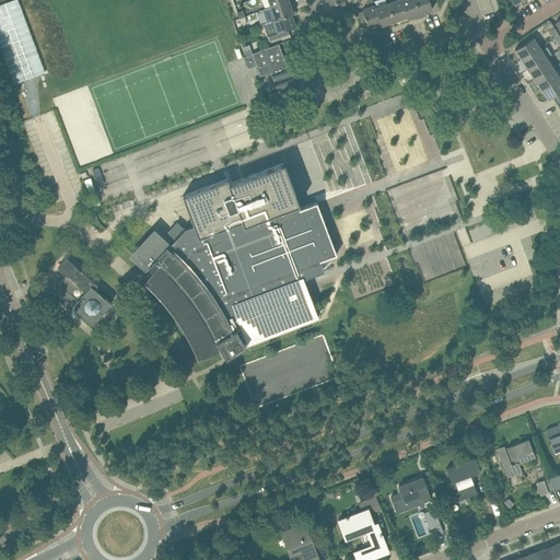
[(18,0),(12,0),(0,4),(0,46),(14,84),(46,72),(18,0)]
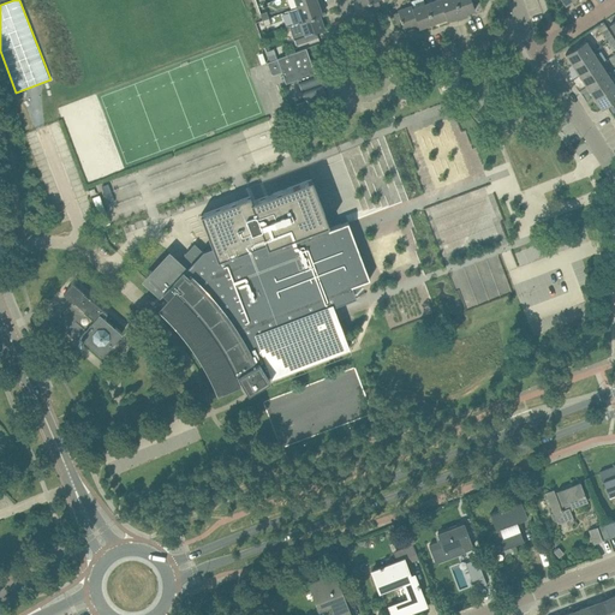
[(322,15),(317,0),(297,7),(302,21),(303,21),(314,17),(320,15),(320,16),(322,15)]
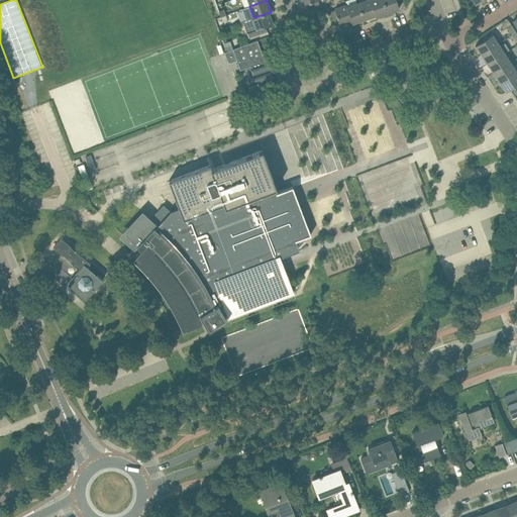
[(375,15),(370,0),(366,0),(358,3),(364,19),(375,15)]
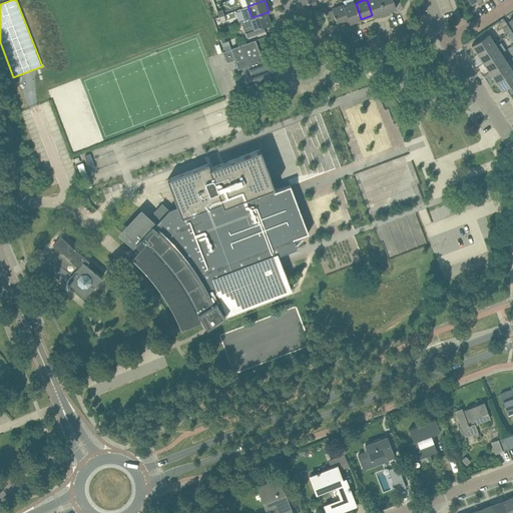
[(373,16),(385,12),(396,8),(395,4),(398,3),(397,0),(367,0),(372,15),(373,16)]
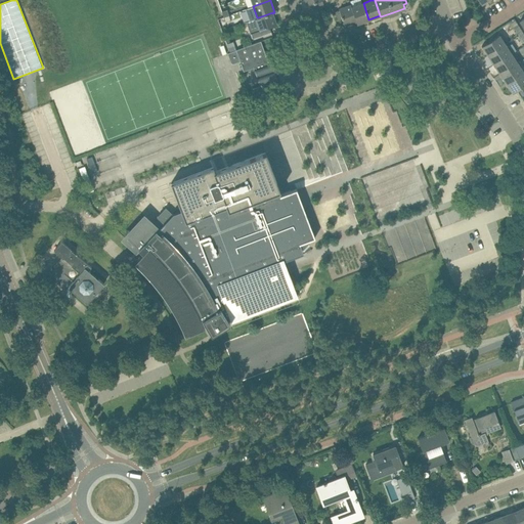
[(368,19),(363,3),(352,7),(356,22),(357,24),(359,23),(359,24),(362,23),(362,22),(368,19)]
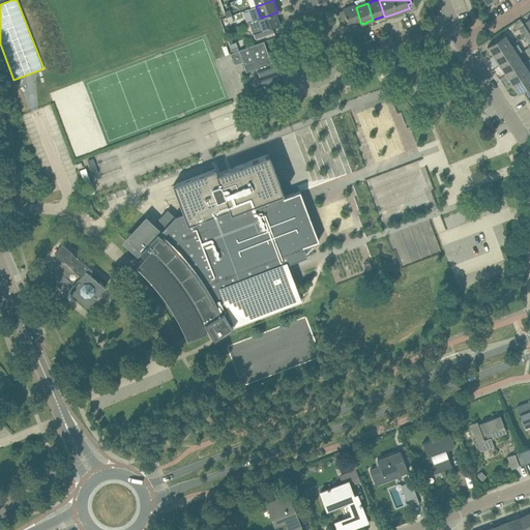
[(339,11),(342,20),(346,19),(348,26),(360,22),(356,7),(355,5),(343,9),(343,10),(339,11)]
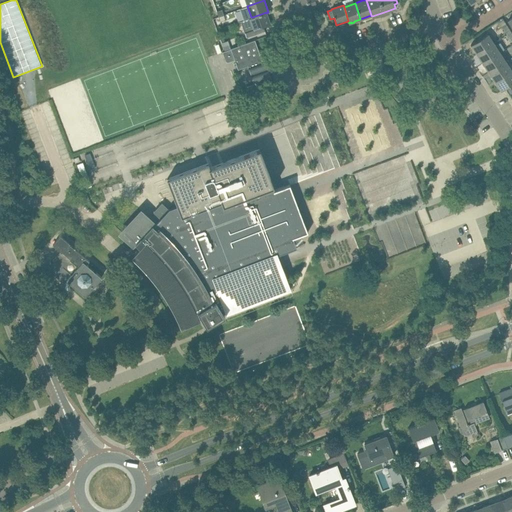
[(266,12),(261,14),(252,17),(251,17),(250,18),(240,21),(246,37),(264,30),(263,27),(270,24),(266,13),(266,12)]
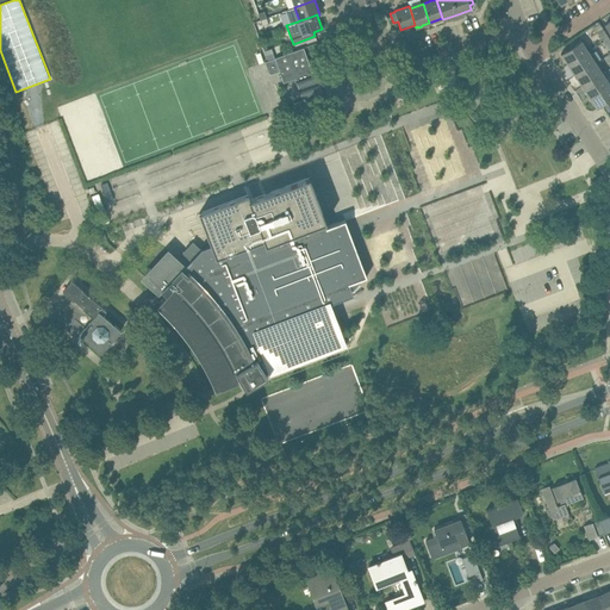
[(609,38),(604,31),(604,30),(598,33),(604,41),(609,38)]
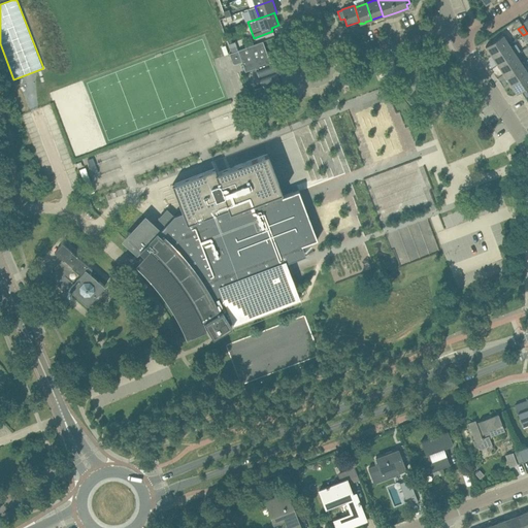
[(509,44),(508,43),(503,35),(485,46),(491,56),(509,44)]
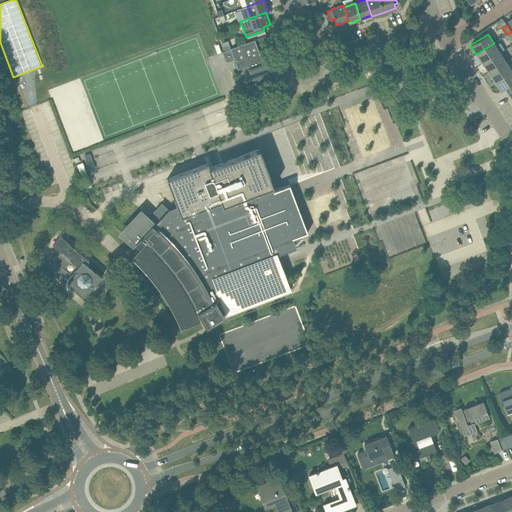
[(235,59),(238,69),(248,66),(254,84),(246,87),(248,93),(271,85),(269,79),(271,78),(264,59),(262,60),(260,56),(263,56),(263,55),(262,54),(261,53),(260,53),(259,53),(255,40),(231,48),(222,52),(226,62),(235,59)]
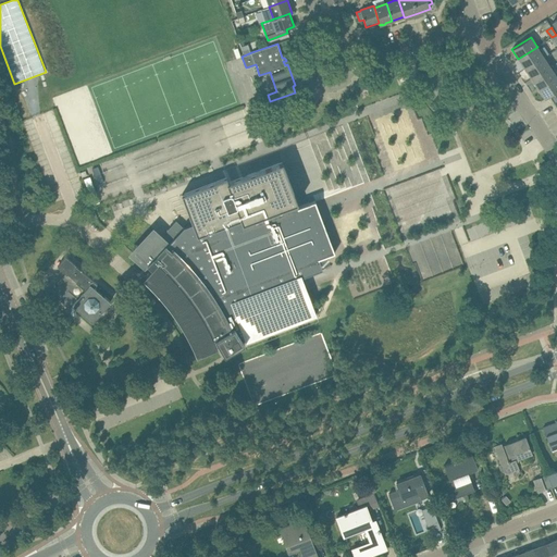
[(245,54),(251,52),(248,44),(242,46),(245,54)]
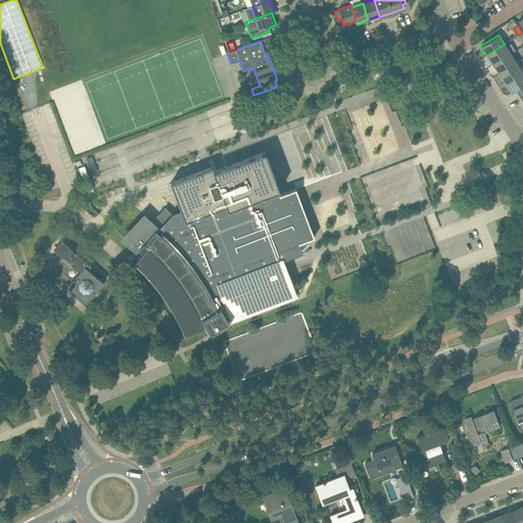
[(486,55),(493,64),(511,53),(505,44),(486,55)]
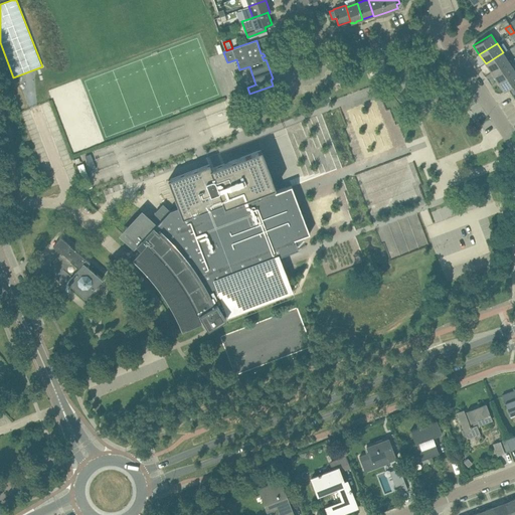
[(486,63),(492,73),(509,61),(503,52),(486,63)]
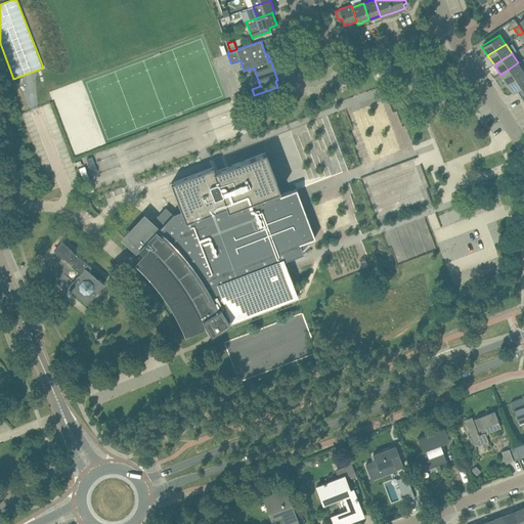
[(500,75),(507,84),(523,73),(518,62),(500,75)]
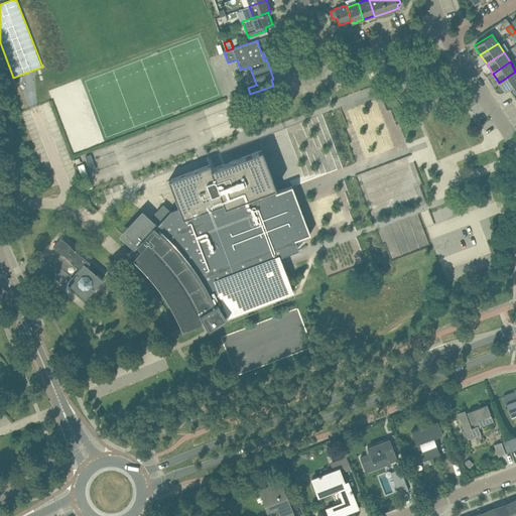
[(505,92),(513,86),(515,84),(515,72),(499,83),(505,92)]
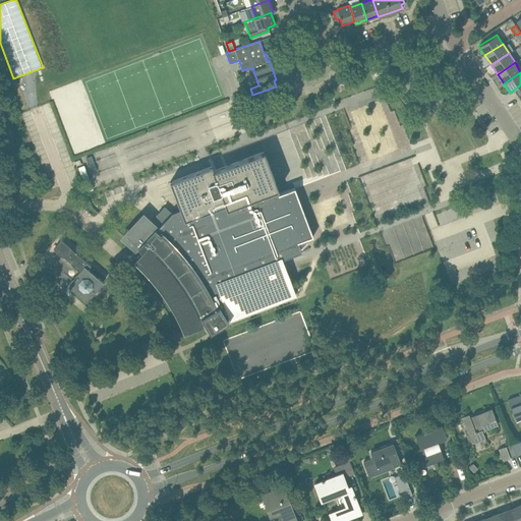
[(281,259),(297,253),(295,249),(300,247),(298,242),(310,237),(313,236),(294,188),(279,194),(278,190),(279,190),(266,158),(264,152),(214,171),(212,166),(170,182),(180,210),(172,213),(170,214),(165,209),(158,216),(157,215),(156,216),(163,222),(158,227),(145,216),(125,237),(123,238),(136,250),(138,248),(142,252),(137,257),(138,258),(143,264),(156,277),(167,291),(176,306),(184,323),(188,330),(203,324),(201,323),(204,322),(210,332),(228,322),(226,317),(229,315),(231,320),(295,295),(281,259)]
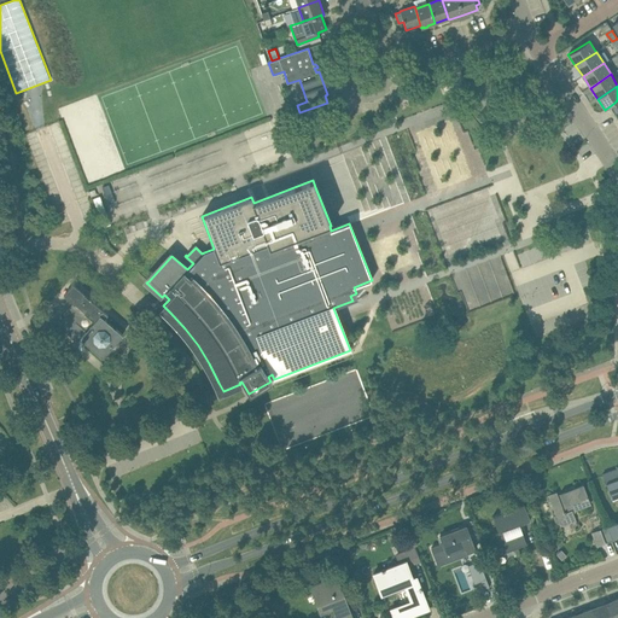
[(583,260),(595,255),(592,245),(579,250),(583,260)]
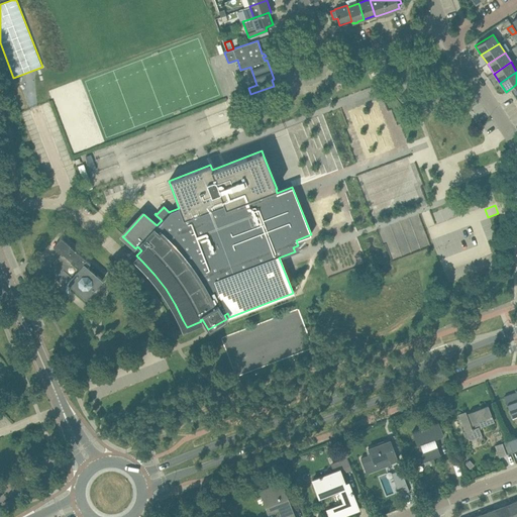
[(65,286),(68,289),(71,286),(86,299),(93,291),(93,292),(94,292),(95,292),(96,291),(96,290),(97,290),(97,289),(96,288),(102,280),(90,269),(87,267),(90,263),(78,252),(70,246),(70,245),(61,237),(53,246),(61,253),(54,263),(63,271),(56,279),(65,287),(65,286)]
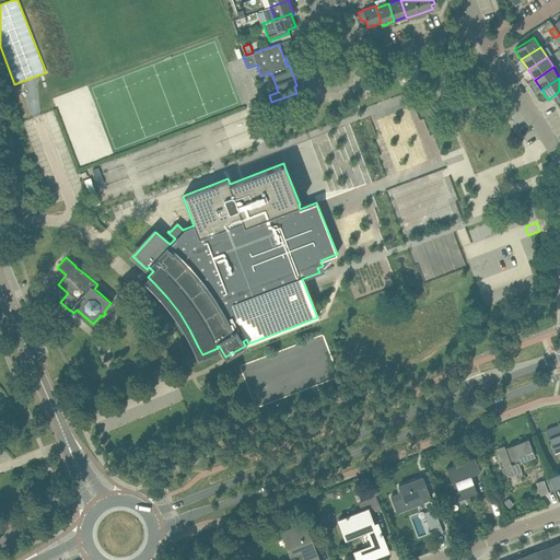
[(298,346),(289,376),(286,363),(283,370),(280,364),(278,363),(276,356),(275,357),(272,365),(266,361),(263,365),(270,371),(276,369),(275,374),(283,376),(270,386),(270,388),(265,394),(266,398),(256,401),(258,404),(336,381),(330,372),(322,346),(317,345),(315,356),(313,353),(307,357),(305,364),(301,347),(298,346)]
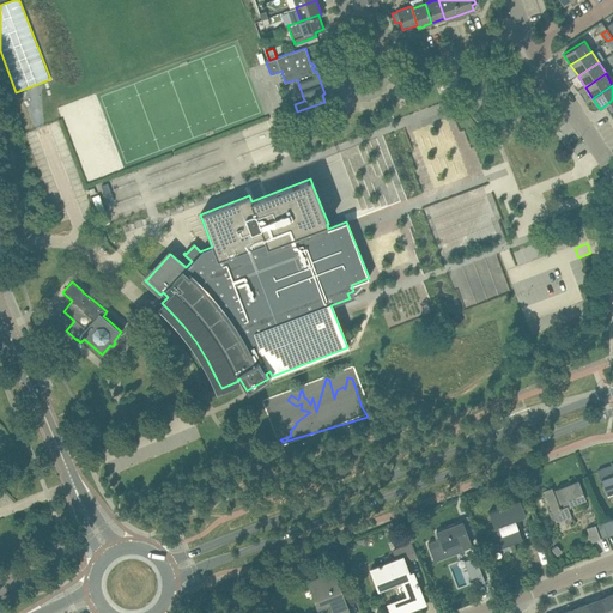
[(612,463),(598,471),(601,481),(607,496),(612,493),(612,463)]
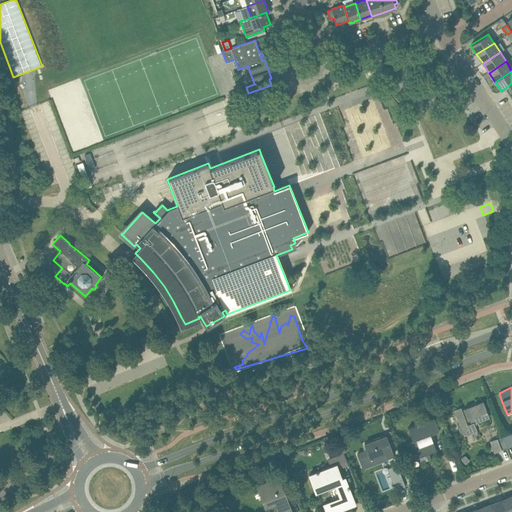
[(483,401),(462,409),(461,407),(454,410),(463,434),(476,429),(474,423),(489,417),(483,401)]
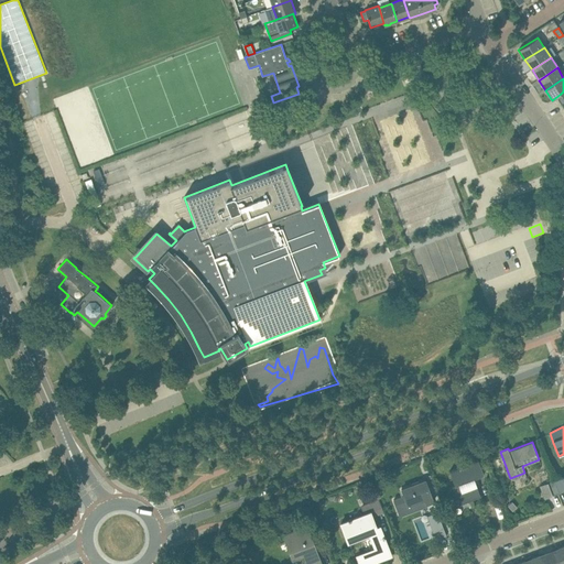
[(480,496),(474,478),(484,475),(478,461),(449,470),(455,485),(452,486),(458,505),(480,496)]
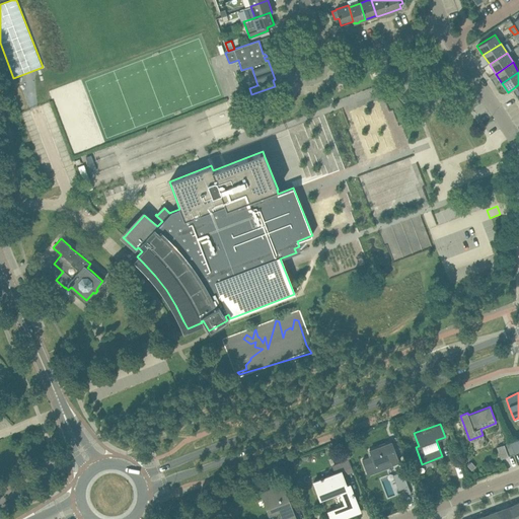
[(518,438),(510,442),(514,453),(518,451),(518,438)]
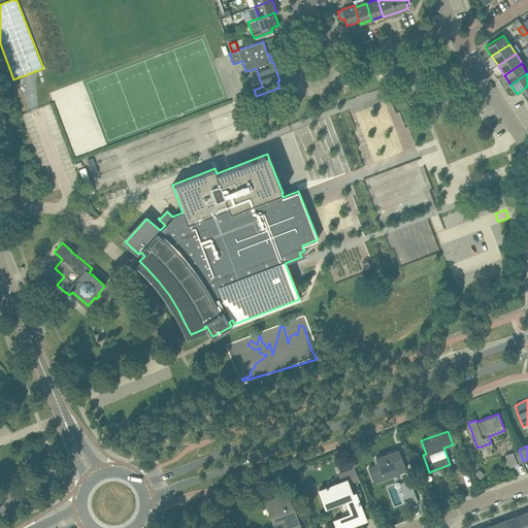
[(384,477),(399,472),(405,469),(398,450),(375,458),(377,464),(368,468),(374,484),(385,480),(384,477)]
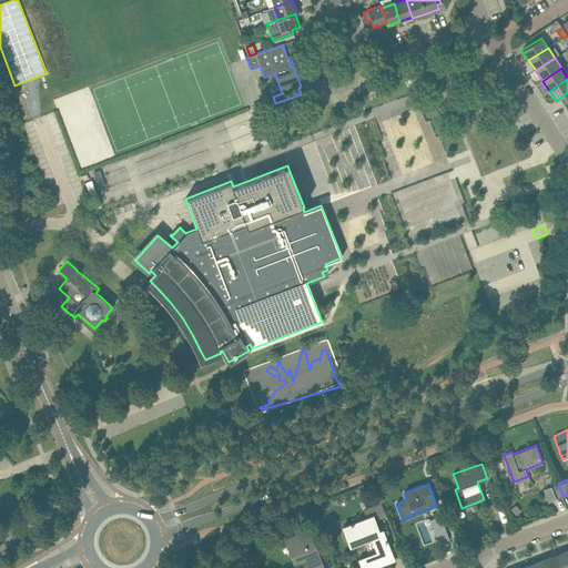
[(563,496),(558,484),(544,489),(548,501),(563,496)]
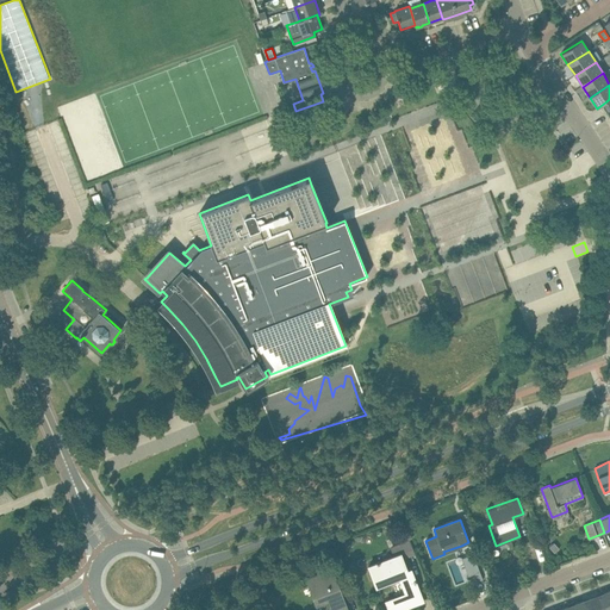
[(410,568),(405,571),(403,564),(404,564),(403,559),(415,554),(409,540),(397,545),(397,546),(391,548),(394,555),(379,561),(377,561),(377,562),(368,566),(373,579),(374,579),(373,578),(378,576),(381,585),(399,578),(405,593),(386,601),(388,609),(402,609),(423,602),(410,568)]
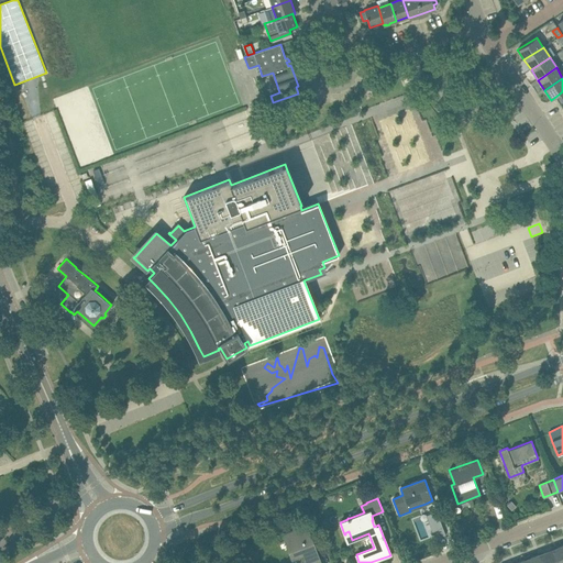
[(432,530),(432,531),(435,539),(445,536),(437,511),(427,515),(432,530)]
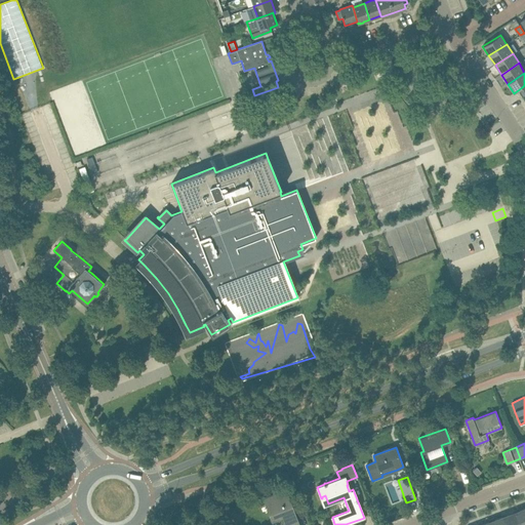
[(297,524),(294,517),(295,517),(285,489),(264,497),(273,520),(274,519),(272,514),(281,510),(286,524),(297,524)]
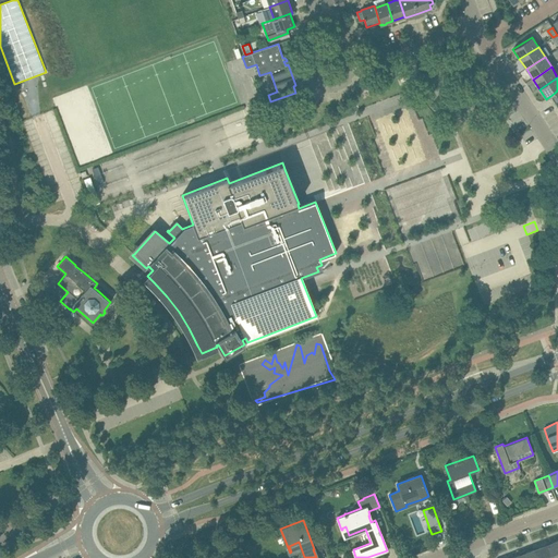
[(557,557),(557,540),(547,545),(552,557),(557,557)]
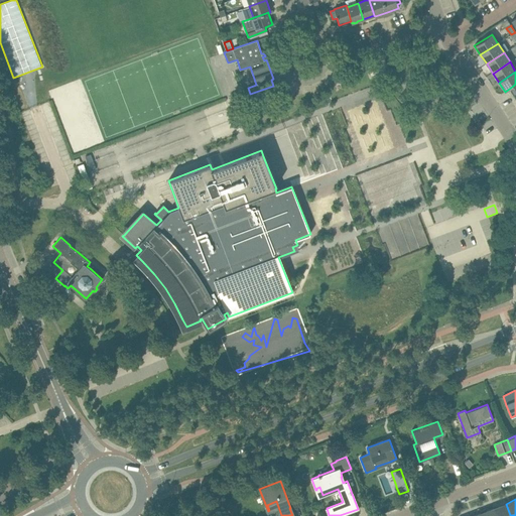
[(510,515),(506,504),(494,508),(496,515),(510,515)]
